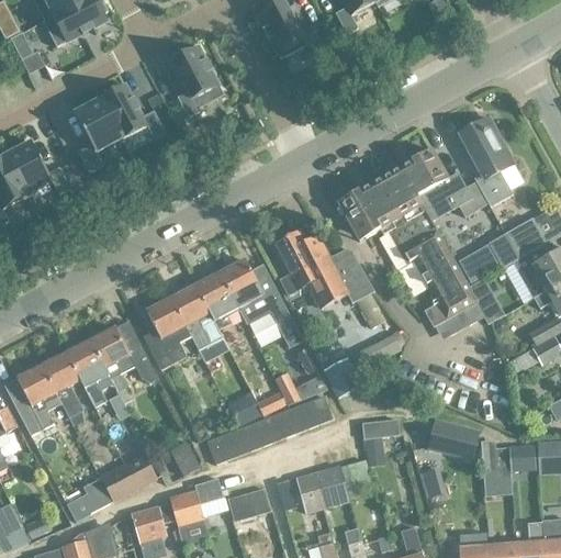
[(0,0),(0,22),(11,17),(2,0),(0,0)]
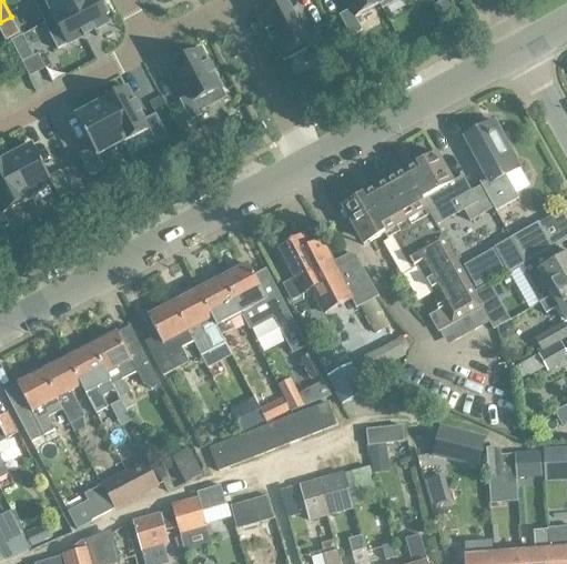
[(33,0),(43,19),(43,20),(81,0),(33,0)]
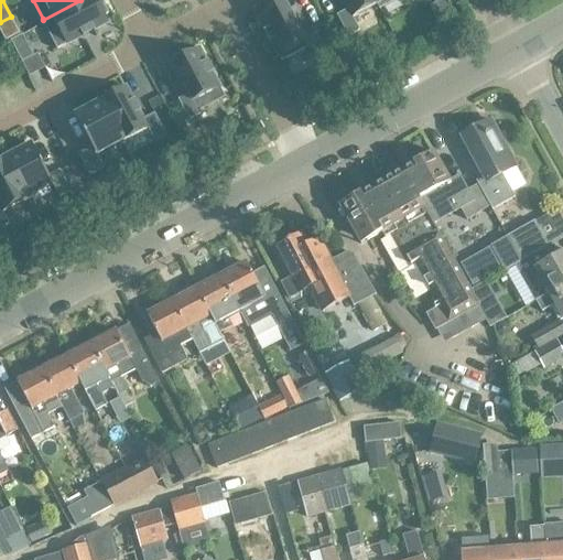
[(55,45),(66,40),(106,20),(96,0),(80,0),(43,20),(43,19),(42,19),(55,45)]
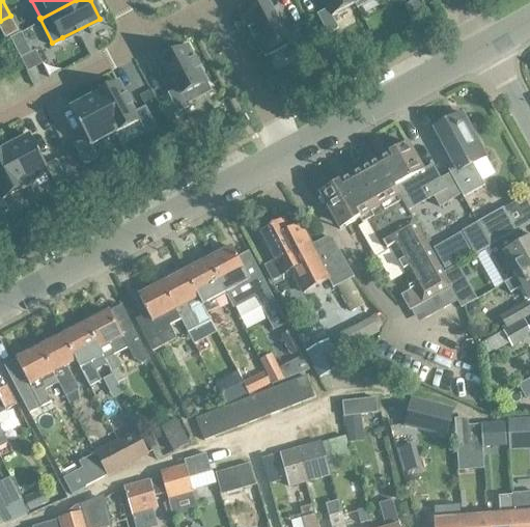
[(253,8),(246,14),(267,51),(291,36),(297,46),(307,40),(297,23),(286,28),(272,0),(269,0),(262,4),(261,0),(252,5),(253,8)]
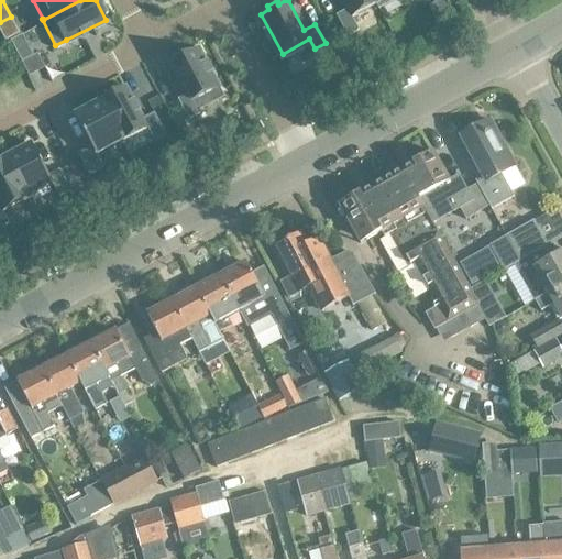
[(355,13),(376,2),(377,1),(376,0),(343,0),(346,7),(334,13),(345,34),(362,26),(355,13)]
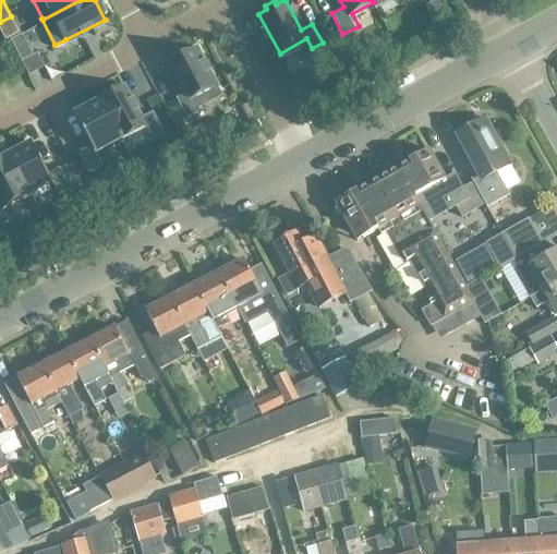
[(433,19),(448,11),(442,0),(430,0),(425,2),(433,19)]
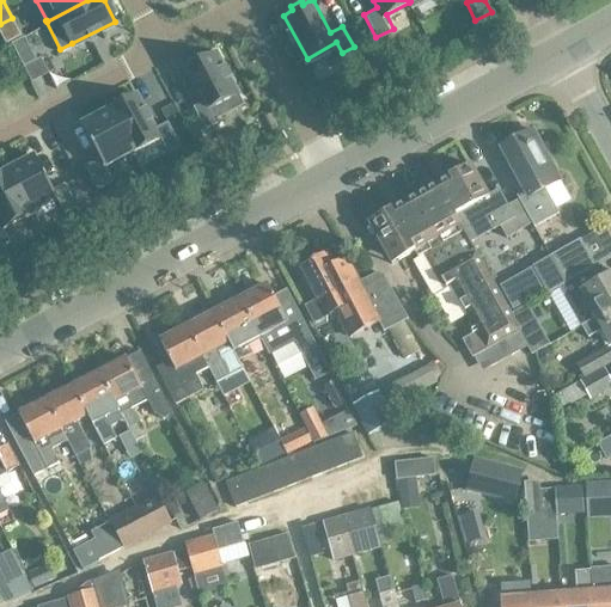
[(35,61),(22,35),(8,42),(16,57),(22,68),(35,61)]
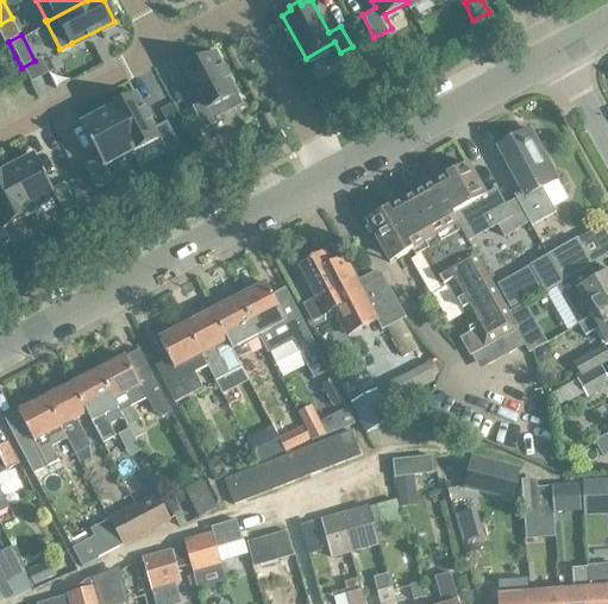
[(192,102),(205,126),(220,118),(218,113),(244,99),(217,46),(210,50),(208,46),(195,54),(198,57),(188,62),(206,95),(192,102)]
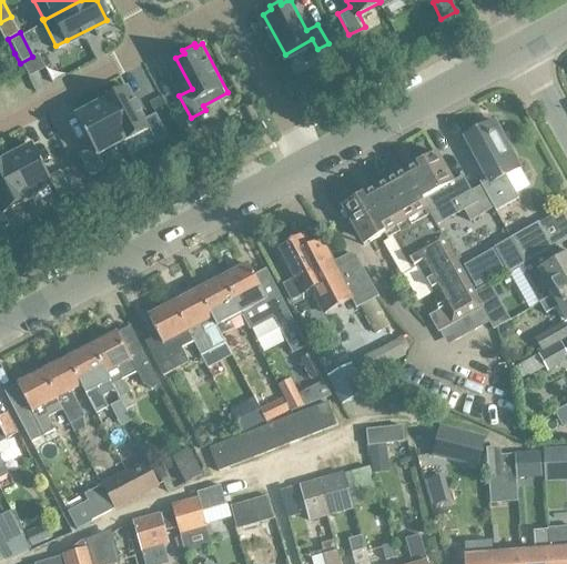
[(128,83),(119,89),(118,86),(107,91),(108,94),(101,98),(102,98),(123,139),(149,126),(154,139),(166,132),(154,110),(144,116),(128,83)]
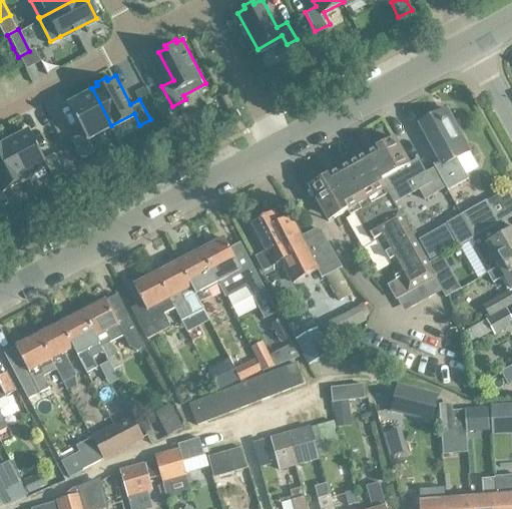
[(90,136),(111,125),(92,88),(68,101),(83,130),(70,137),(81,157),(97,148),(90,136)]
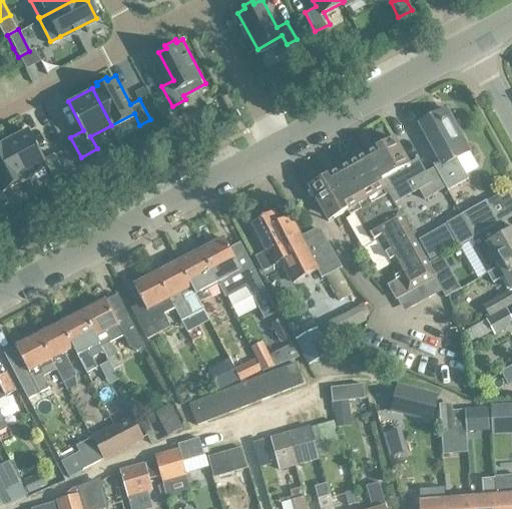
[(445,109),(418,123),(439,161),(432,164),(446,189),(466,179),(454,158),(468,150),(445,109)]
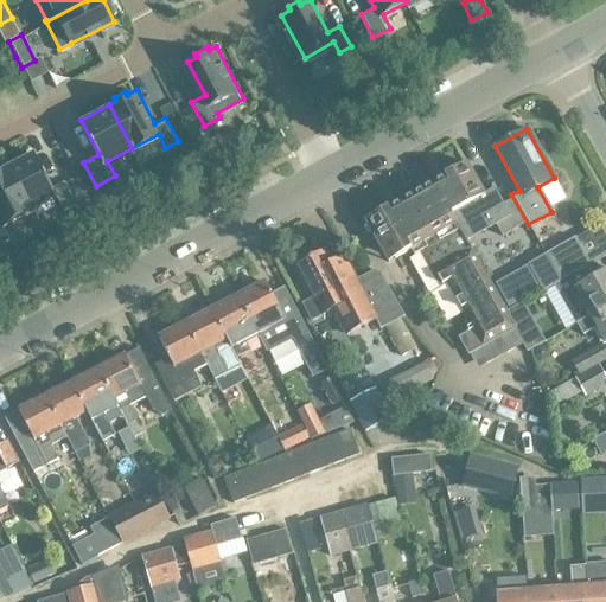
[(63,210),(76,203),(63,179),(52,185),(33,151),(5,166),(29,210),(56,196),(63,210)]
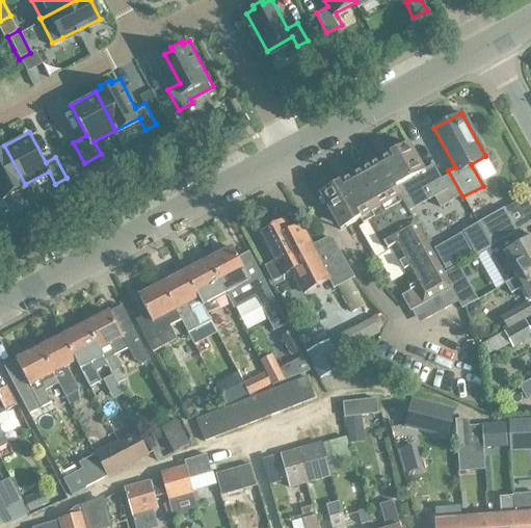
[(408,139),(320,190),(341,227),(365,212),(385,247),(391,244),(406,269),(410,286),(410,287),(402,292),(400,293),(409,308),(410,307),(432,294),(452,283),(445,269),(408,207),(447,185),(433,161),(424,166),(408,139)]
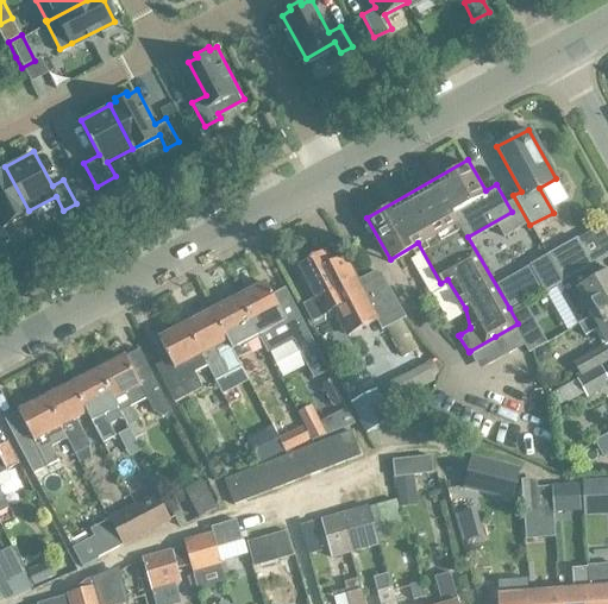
[(5,165),(0,168),(0,241),(8,238),(2,225),(29,211),(5,167),(5,165)]
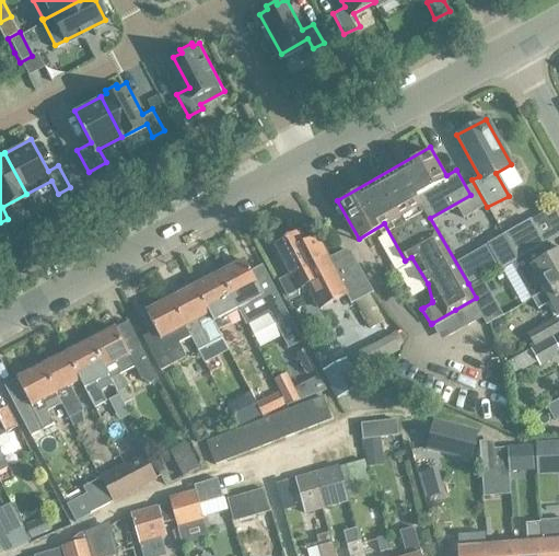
[(514,257),(520,255),(544,241),(530,217),(500,233),(514,257)]
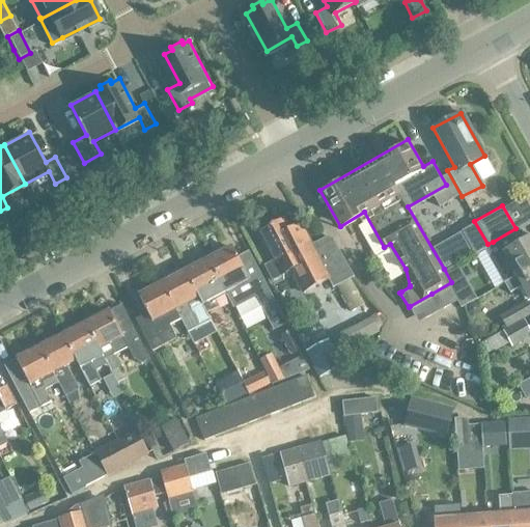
[(330,276),(312,242),(311,239),(300,220),(285,228),(280,217),(256,230),(271,258),(263,261),(271,276),(288,268),(301,290),(328,277),(330,276)]
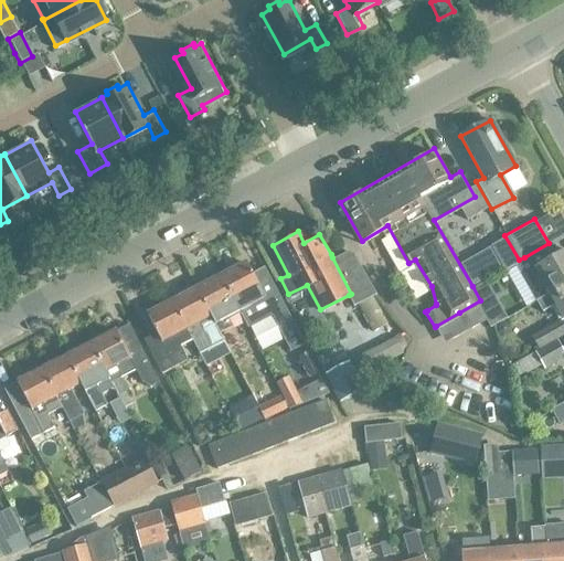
[(519,260),(504,235),(490,244),(503,268),(512,264),(519,260)]
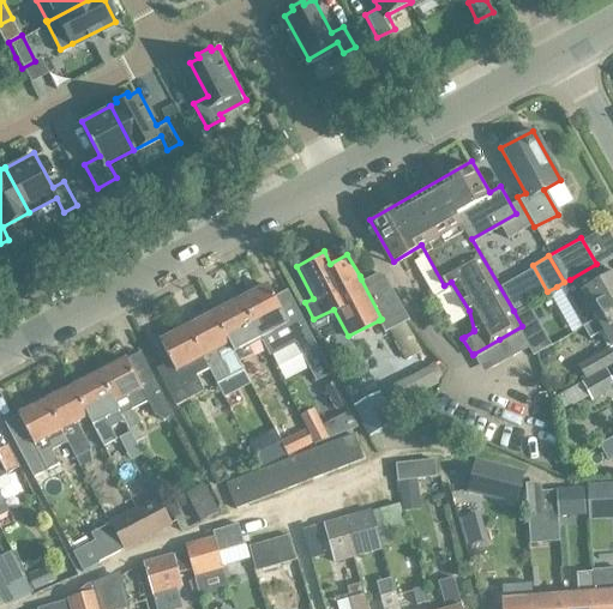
[(377,270),(361,279),(382,319),(379,320),(384,330),(388,327),(404,320),(409,318),(388,279),(383,272),(377,270)]
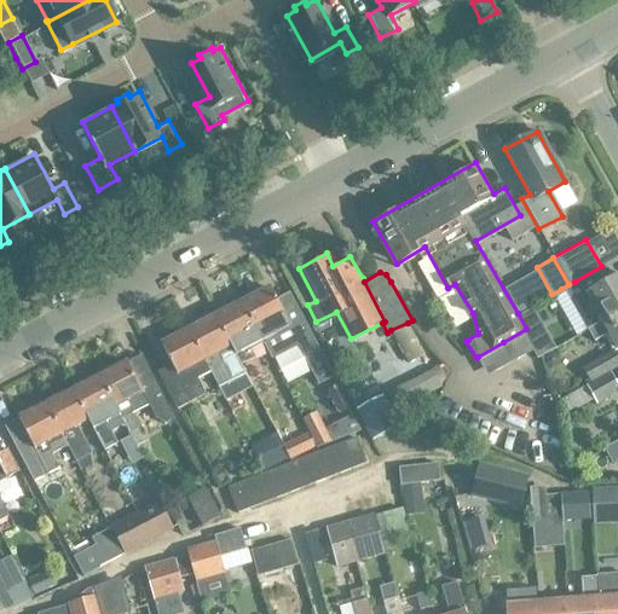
[(617,311),(617,276),(601,285),(594,272),(562,290),(570,303),(585,330),(617,311)]
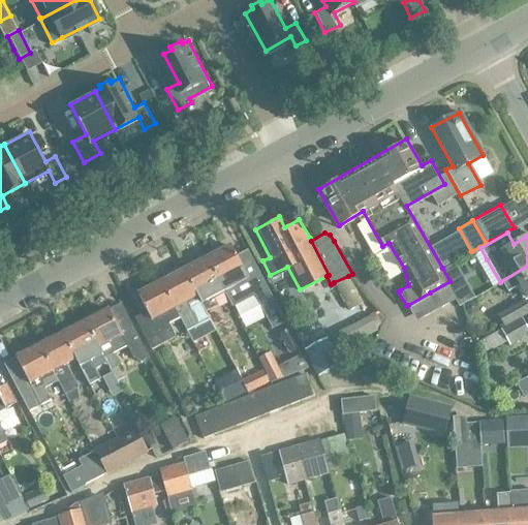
[(229,246),(204,259),(217,286),(221,295),(227,308),(239,302),(227,281),(243,273),(229,246)]
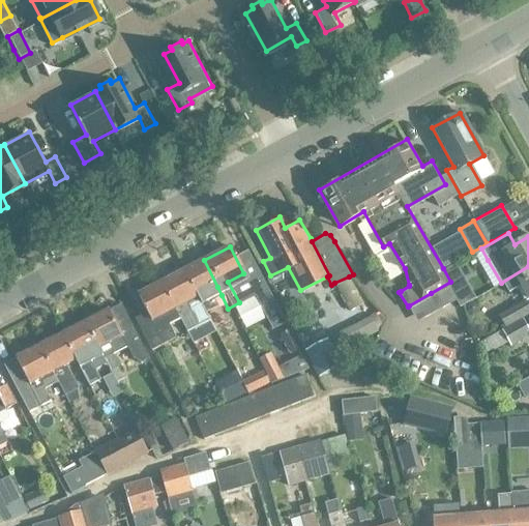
[(217,287),(204,260),(180,272),(194,298),(202,314),(213,308),(210,301),(222,295),(217,287)]
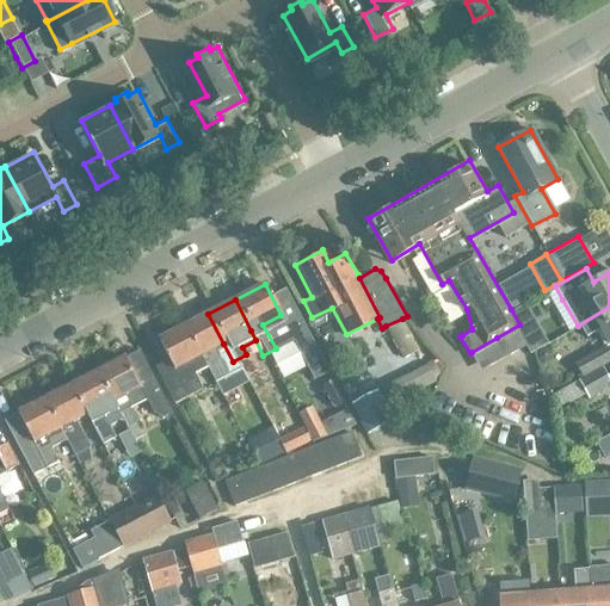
[(609,307),(578,326),(584,338),(597,331),(604,344),(607,347),(607,346),(609,344),(609,307)]
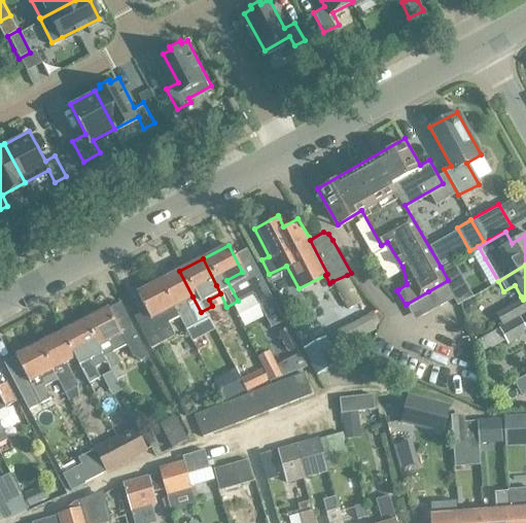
[(193,297),(179,271),(156,282),(170,309),(182,332),(191,327),(179,304),(193,297)]
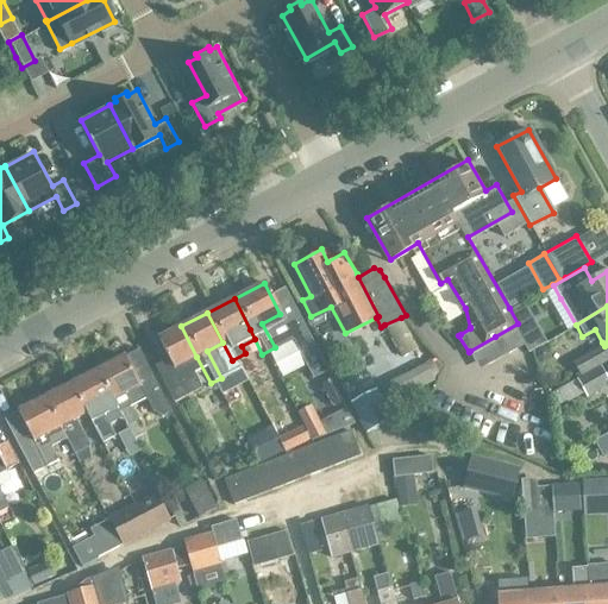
[(304,322),(289,329),(293,335),(313,375),(327,367),(305,321),(304,322)]
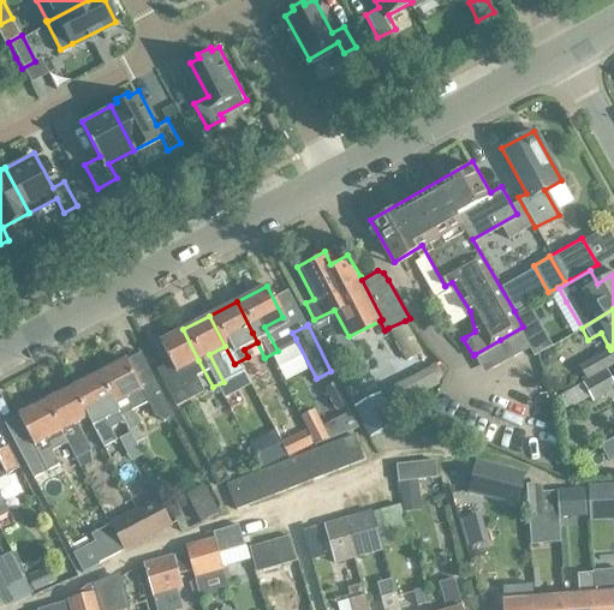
[(198,360),(183,329),(159,341),(170,363),(156,370),(174,406),(198,393),(185,368),(198,360)]
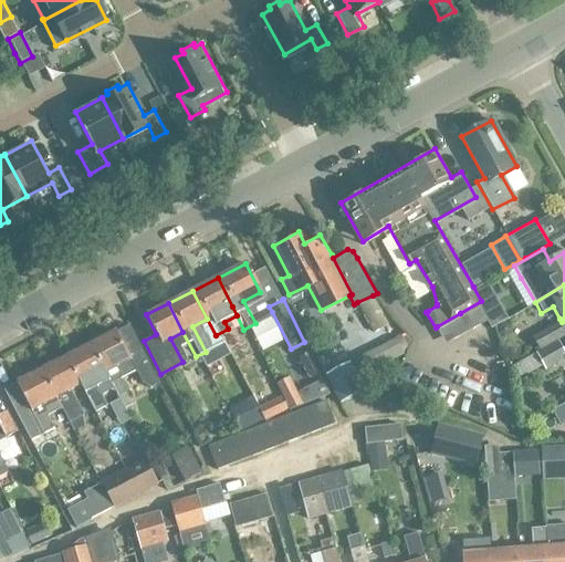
[(562,322),(560,319),(531,334),(537,347),(564,331),(564,326),(562,321),(562,322)]
